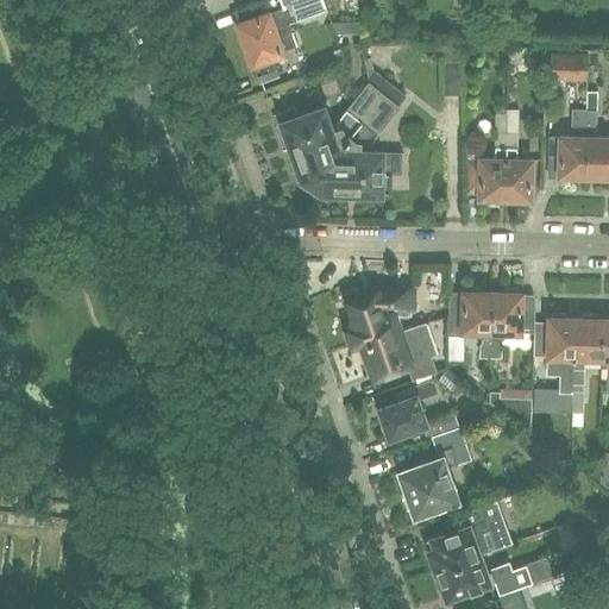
[(292,6),(284,8),(269,16),(239,26),(257,77),(276,70),(271,57),(297,46),(289,24),(296,20),(292,6)]
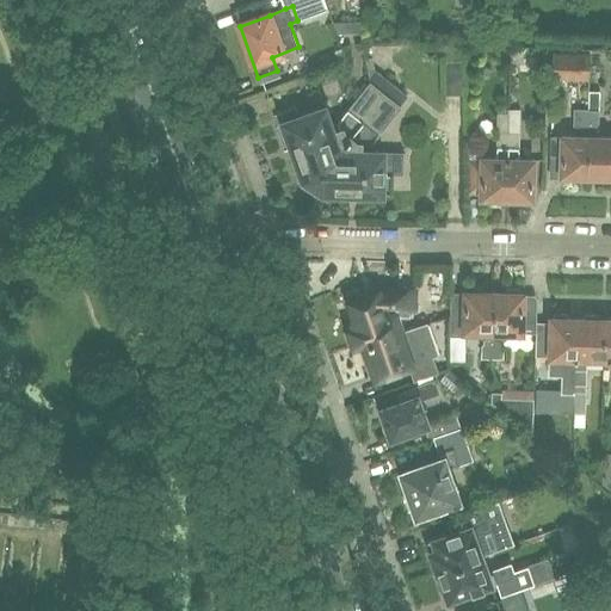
[(338,34),(363,35),(363,24),(338,24),(338,34)]
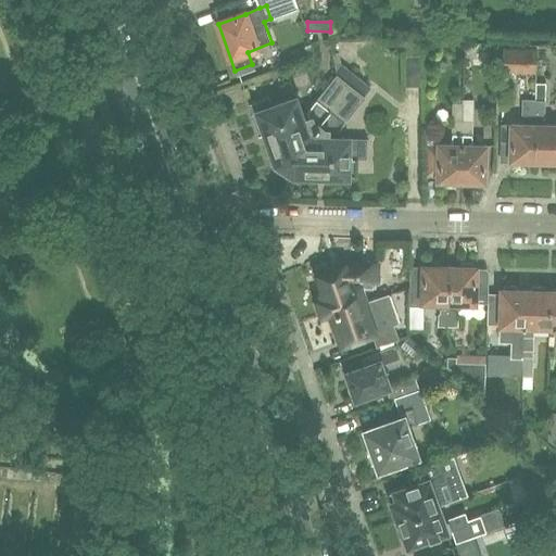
[(503,72),(534,73),(536,73),(538,50),(504,50),(503,72)]
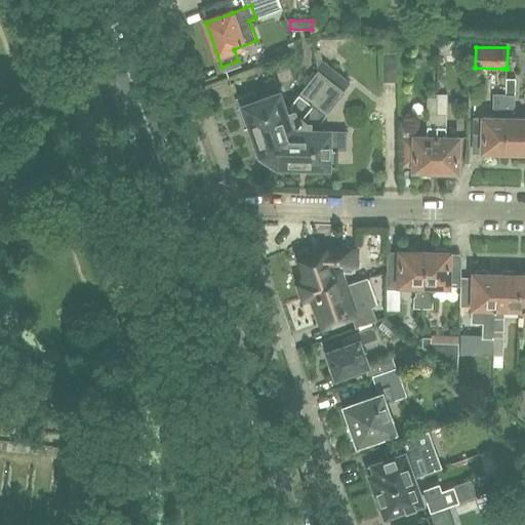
[(279,154),(278,165),(308,165),(307,170),(328,170),(328,166),(336,166),(336,150),(328,150),(329,130),(311,130),(311,124),(319,124),(342,92),(345,92),(351,83),(322,62),(315,70),(316,70),(318,72),(310,83),(322,93),(320,95),(328,103),(321,114),(312,107),(303,119),(300,119),(276,150),(276,154),(279,154)]
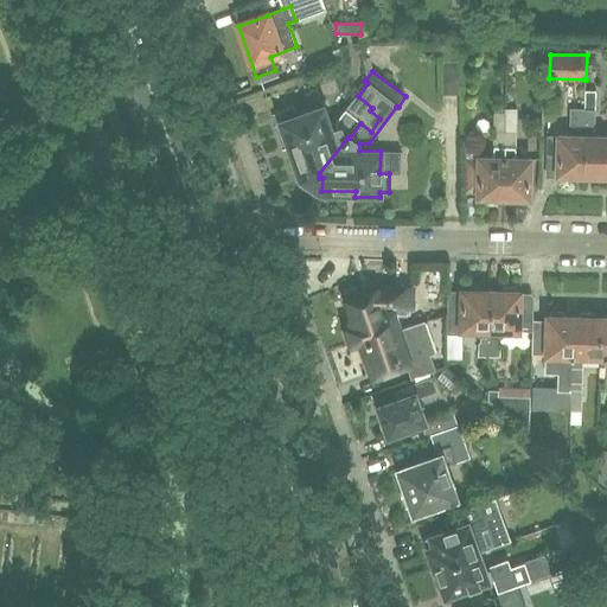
[(585,110),(583,110),(582,176),(595,176),(596,177),(600,178),(606,177),(606,176),(606,136),(594,136),(595,131),(593,131),(593,125),(595,122),(595,110),(595,93),(586,93),(585,110)]
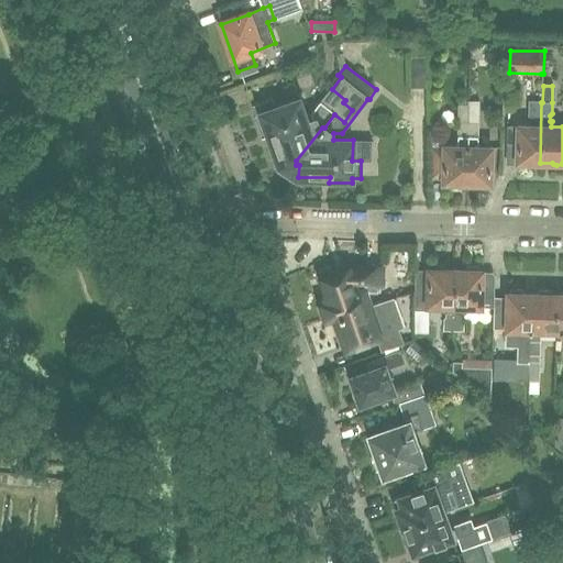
[(345,100),(332,89),(312,113),(315,118),(308,121),(299,99),(276,108),(272,98),(252,105),(256,116),(254,116),(262,138),(268,135),(279,166),(276,172),(295,183),(298,177),(299,165),(296,165),(296,161),(322,128),(324,128),(334,114),(344,122),(352,110),(343,102),(345,100)]
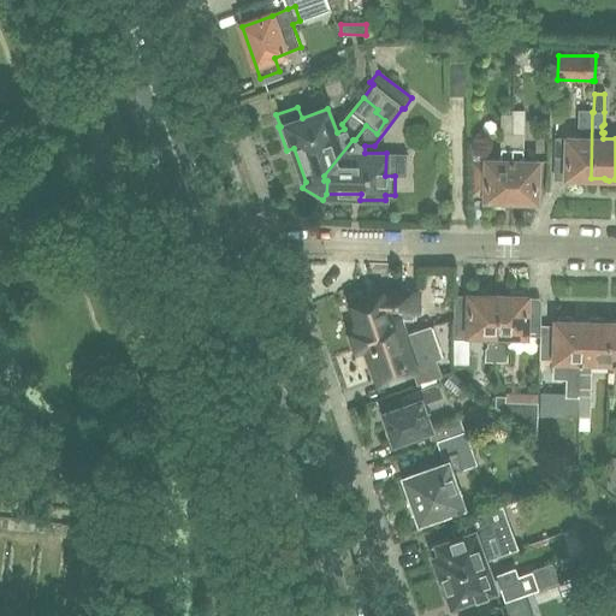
[(592,112),(581,112),(579,112),(579,138),(567,138),(567,140),(555,138),(554,175),(566,175),(566,177),(569,177),(572,179),(575,181),(580,179),(582,177),(591,178),(592,112)]
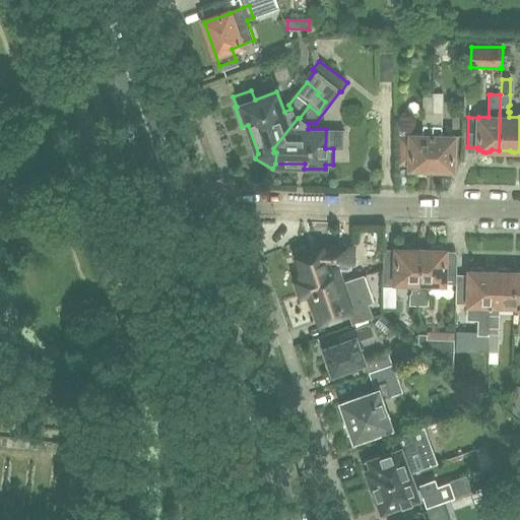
[(399,122),(398,144),(398,166),(410,166),(410,170),(421,170),(424,169),(432,169),(433,114),(433,99),(424,99),(424,114),(424,137),(411,137),(411,125),(407,122),(399,122)]
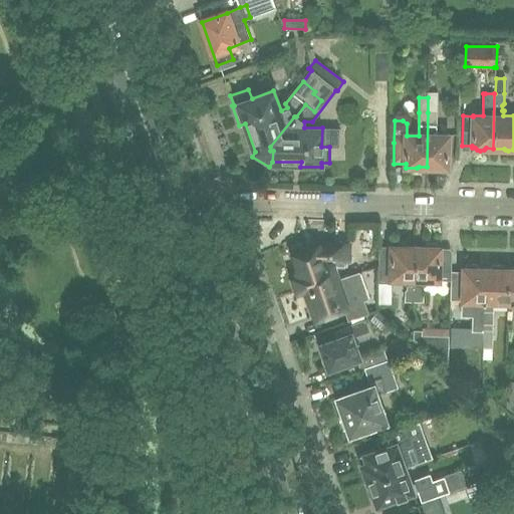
[(428,97),(428,112),(427,167),(434,167),(435,169),(439,170),(443,169),(444,167),(447,167),(448,136),(437,136),(438,97),(428,97)]
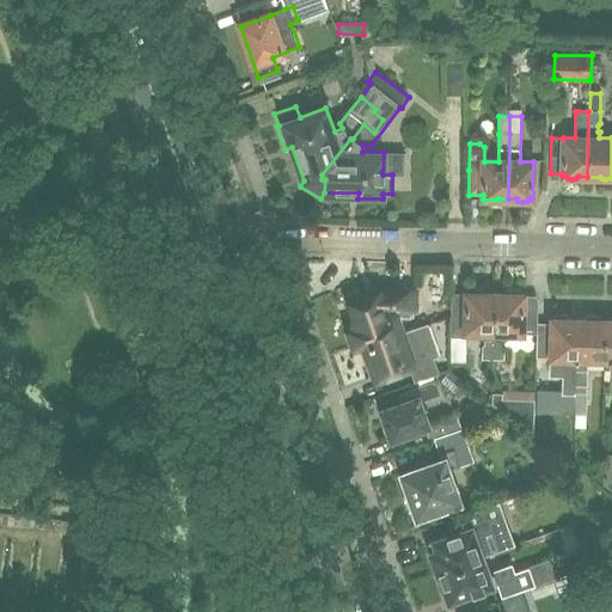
[(493,361),(494,295),(483,295),(483,292),(470,291),(470,294),(466,294),(466,311),(452,310),(451,340),(465,340),(465,334),(483,334),(483,340),(485,340),(485,346),(483,348),(482,361),(493,361)]
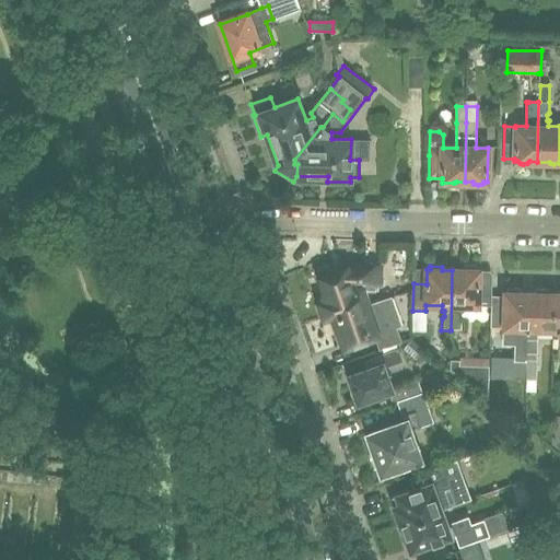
[(319,301),(325,319),(329,318),(368,304),(363,291),(368,291),(378,291),(378,268),(347,268),(334,272),(333,268),(329,267),(317,271),(327,299),(319,301)]
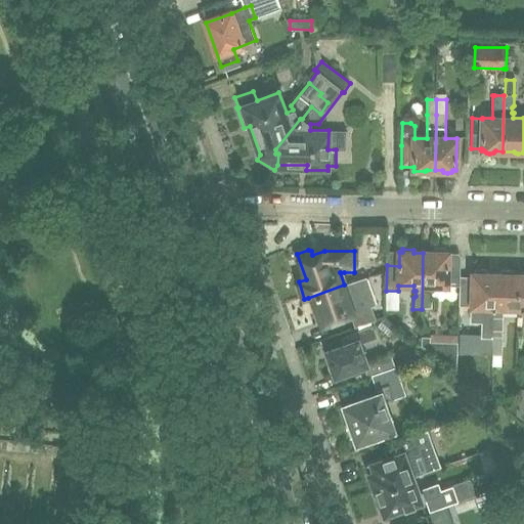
[(435,253),(423,253),(422,309),(431,309),(431,299),(429,297),(430,292),(432,292),(432,287),(456,288),(456,271),(448,271),(448,254),(445,254),(445,250),(435,250),(435,253)]
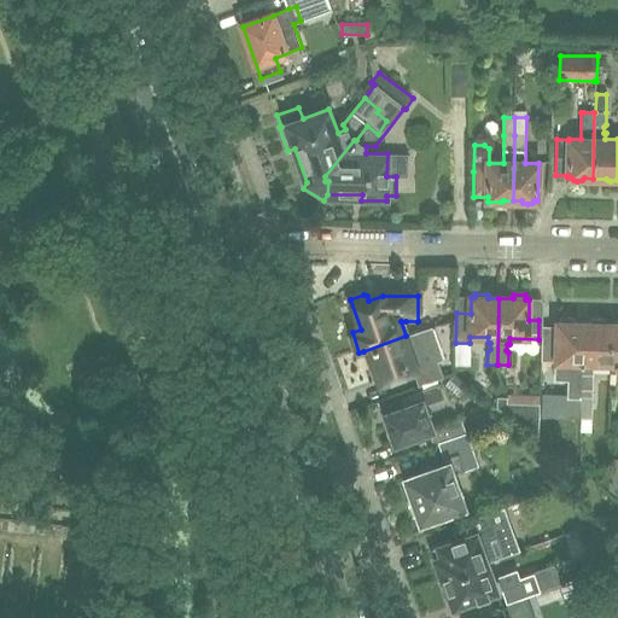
[(570,361),(569,389),(570,398),(579,398),(583,324),(573,322),(573,319),(560,319),(560,322),(557,322),(557,327),(543,326),(542,361),(570,361)]
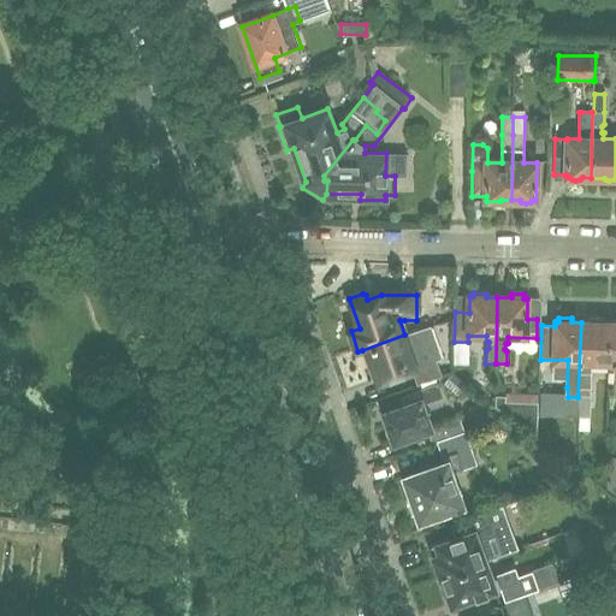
[(615,318),(615,319),(615,323),(603,323),(603,319),(590,318),(590,323),(581,323),(578,397),(579,397),(579,419),(579,433),(590,433),(590,419),(591,397),(591,388),(591,361),(604,361),(610,361),(615,361),(615,318)]
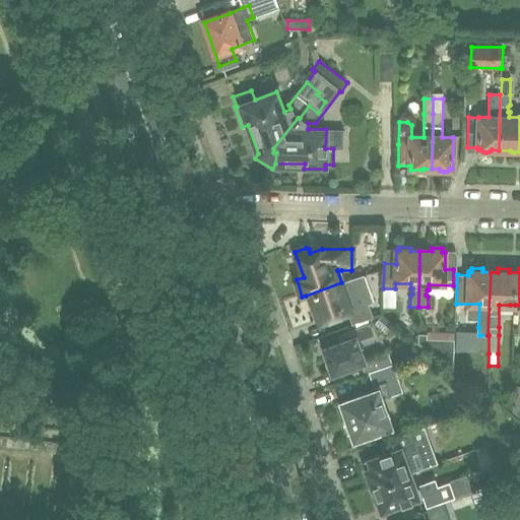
[(349,313),(353,325),(375,318),(370,305),(375,304),(365,275),(351,280),(341,282),(306,296),(312,312),(315,311),(320,324),(349,313)]
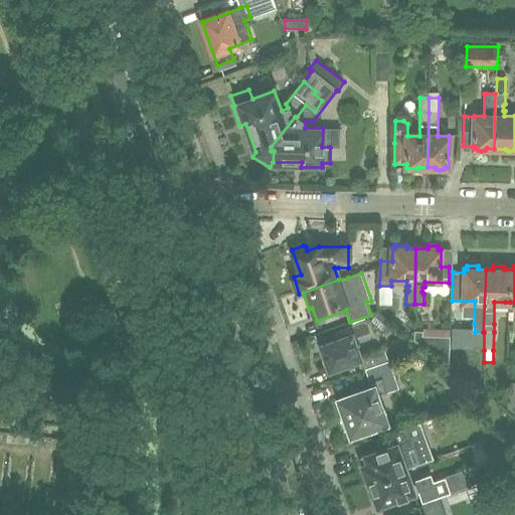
[(353,339),(370,333),(366,322),(337,332),(339,340),(322,346),(330,370),(360,359),(353,339)]
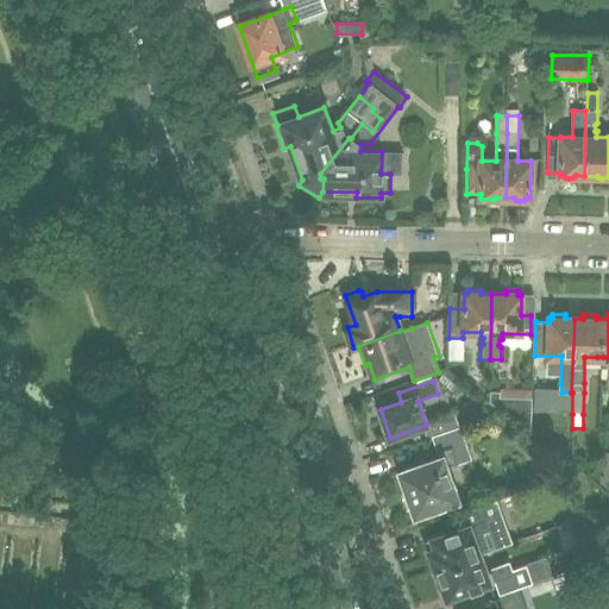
[(491,403),(531,429),(532,399),(501,399),(501,391),(491,391),(491,403)]
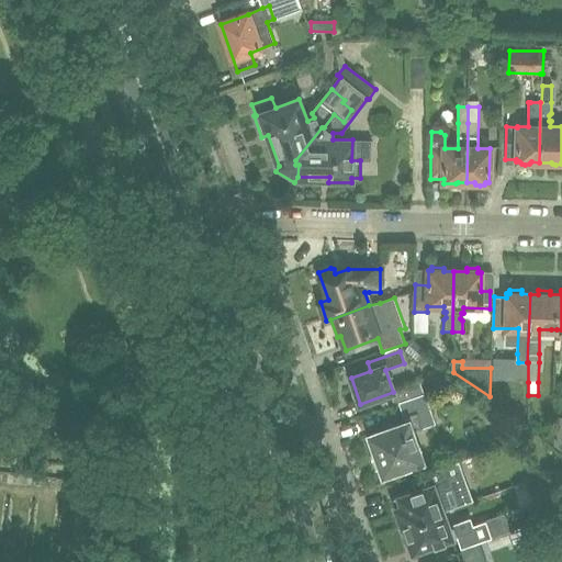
[(397,390),(402,403),(424,395),(419,382),(397,390)]
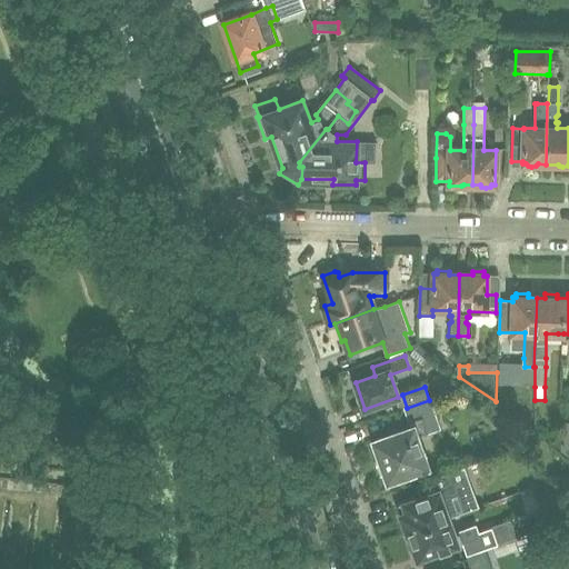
[(407,408),(406,409),(412,429),(402,432),(401,431),(387,436),(388,438),(375,442),(388,481),(422,469),(417,452),(420,451),(416,439),(440,430),(429,400),(407,408)]
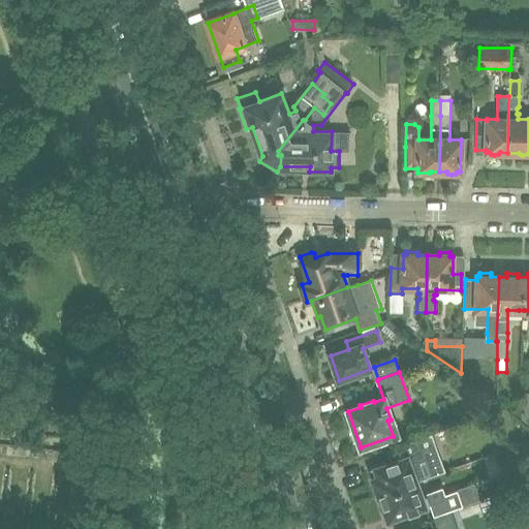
[(435,446),(431,436),(431,435),(429,436),(401,445),(404,458),(370,470),(379,495),(417,481),(412,467),(422,464),(421,462),(430,459),(427,449),(435,446)]
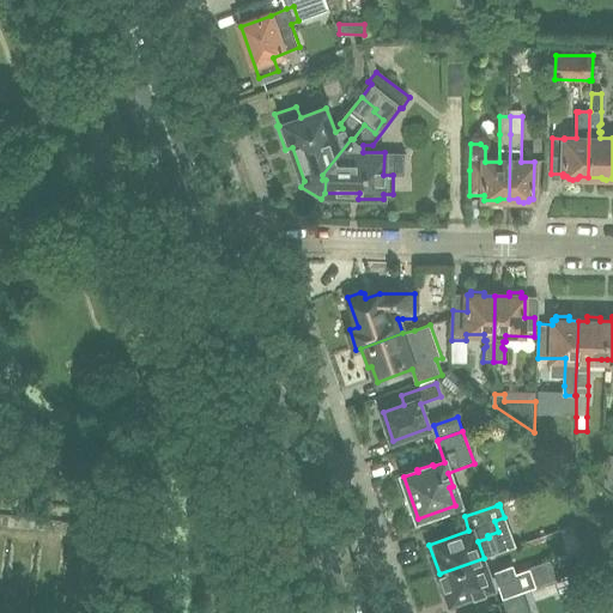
[(490,575),(484,558),(439,574),(445,592),(448,592),(451,602),(498,586),(503,599),(535,587),(529,570),(514,576),(511,569),(497,572),(490,575)]
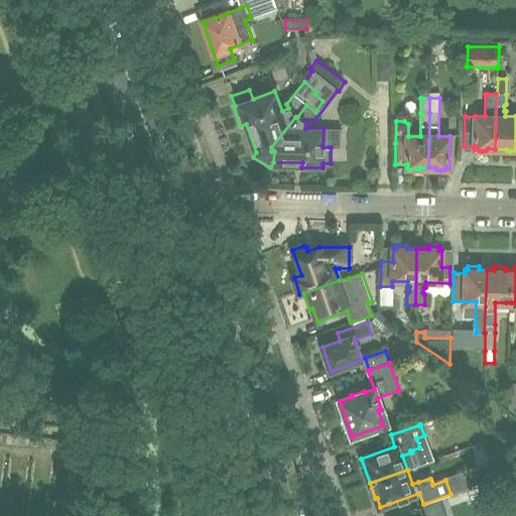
[(483,483),(467,489),(470,488),(474,499),(487,495),(483,483)]
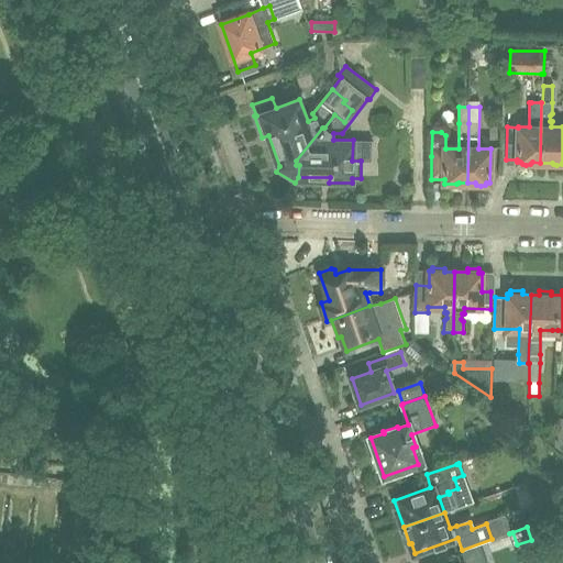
[(485,562),(479,548),(459,555),(461,562),(485,562)]
